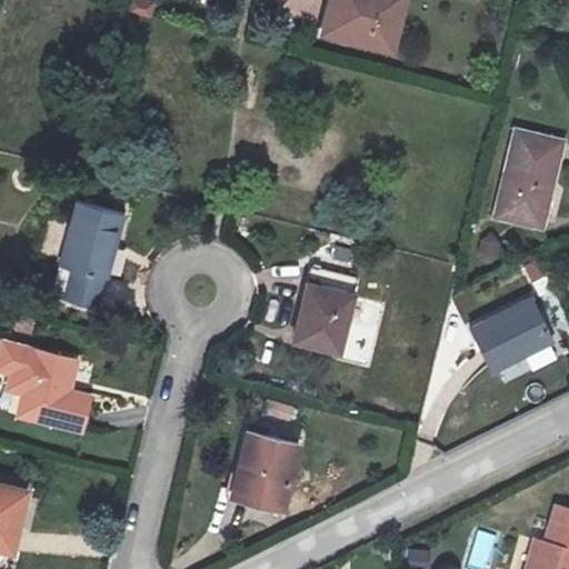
[(153,12),(153,0),(131,0),(132,12),(153,12)]
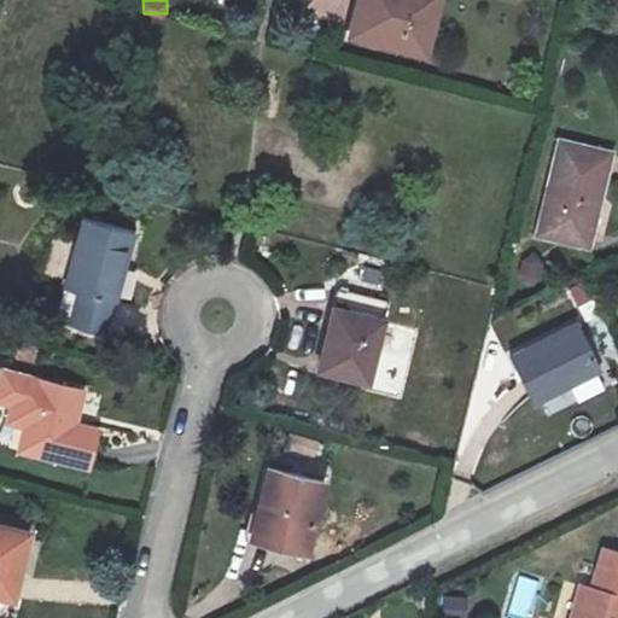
[(435,0),(365,0),(365,1),(371,4),(361,39),(421,54),(435,0)]
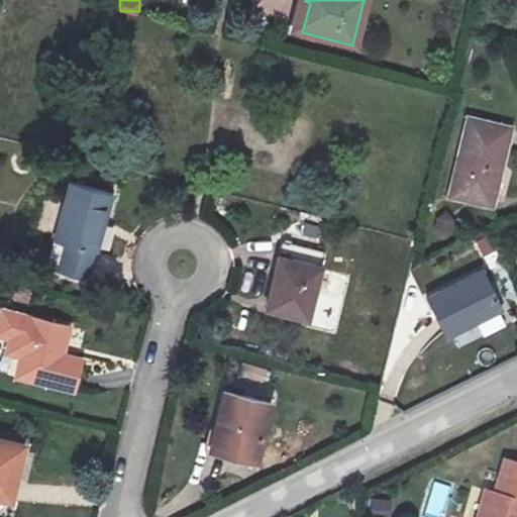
[(513,127),(472,118),(452,194),(493,204),(513,127)]
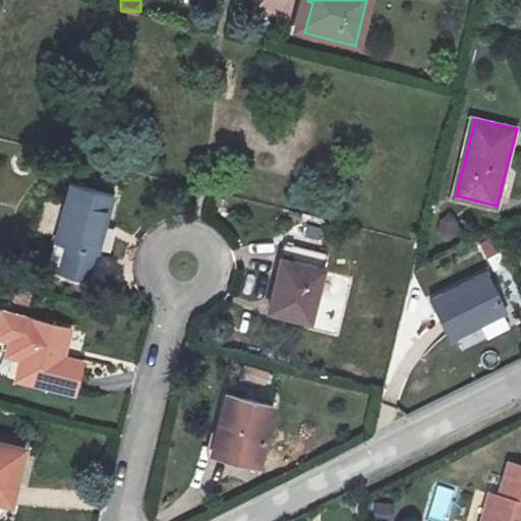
[(116,199),(69,187),(54,247),(65,250),(57,277),(89,286),(96,258),(100,259),(116,199)]
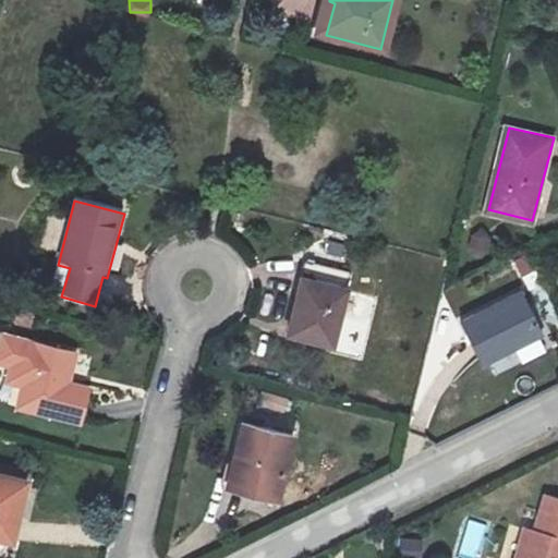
[(349,271),(306,259),(287,331),(329,342),(349,271)]
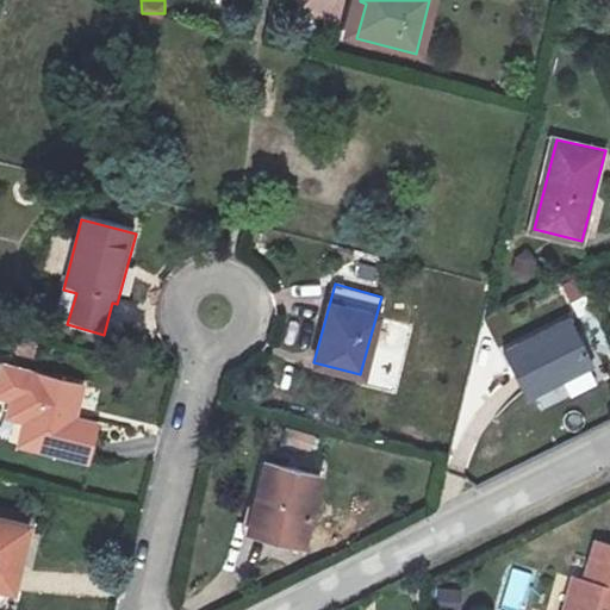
[(567,317),(504,350),(528,394),(591,361),(567,317)]
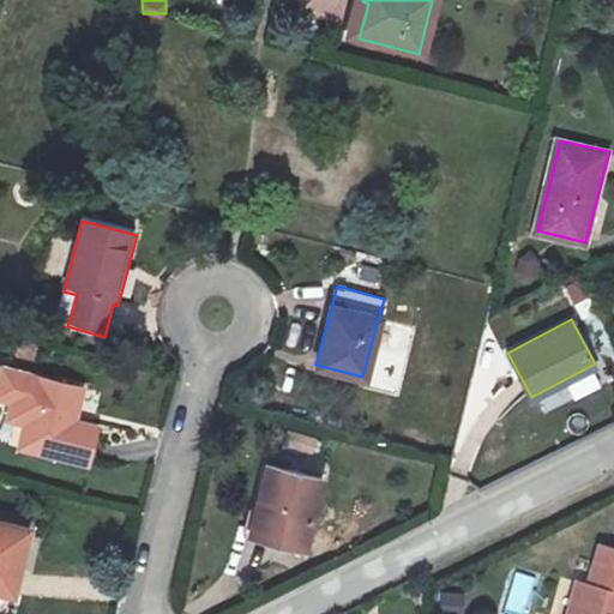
[(77,389),(0,366),(0,407),(2,408),(0,419),(0,423),(18,431),(13,446),(83,464),(92,427),(68,421),(77,389)]
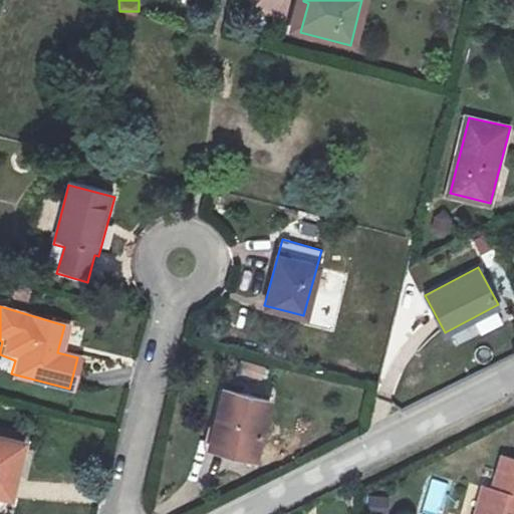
[(265,365),(244,359),(239,372),(261,379),(265,365)]
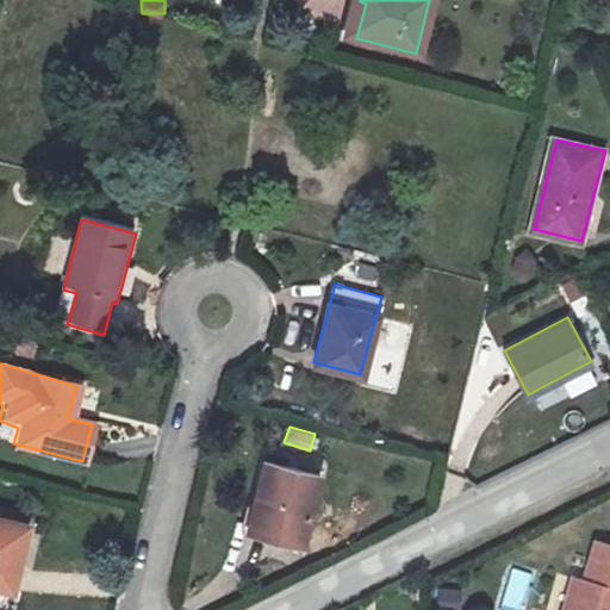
[(321,477),(268,462),(250,523),(282,533),(281,536),(304,543),(321,477)]
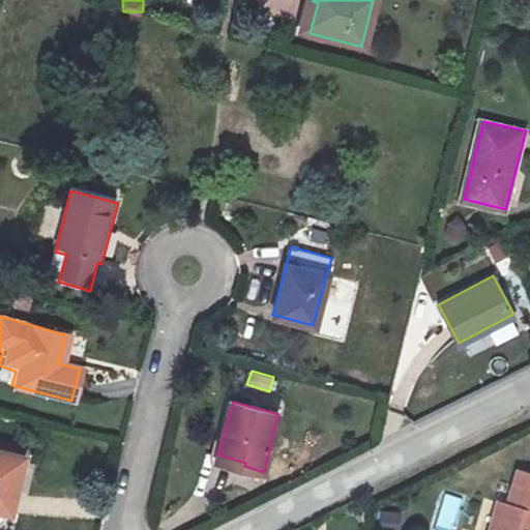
[(24,458),(0,451),(0,512),(8,516),(24,458)]
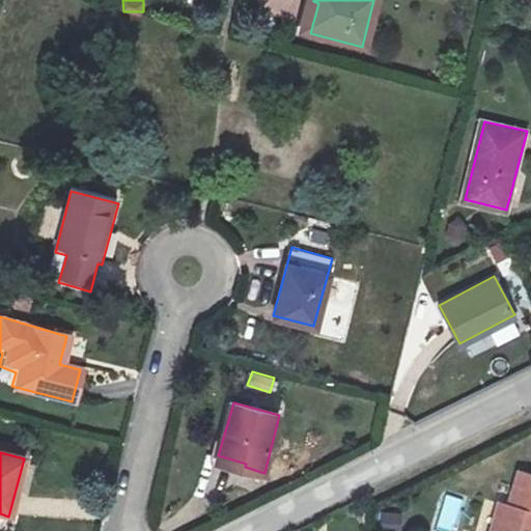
[(501,503),(492,530),(530,530),(530,490),(513,485),(507,504),(501,503)]
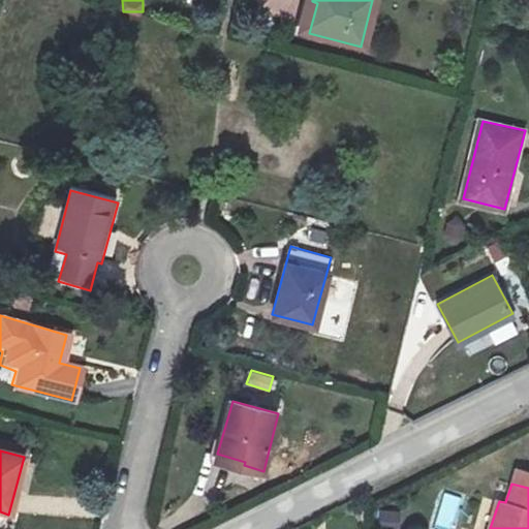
[(445,492),(436,524),(453,528),(462,496),(445,492)]
